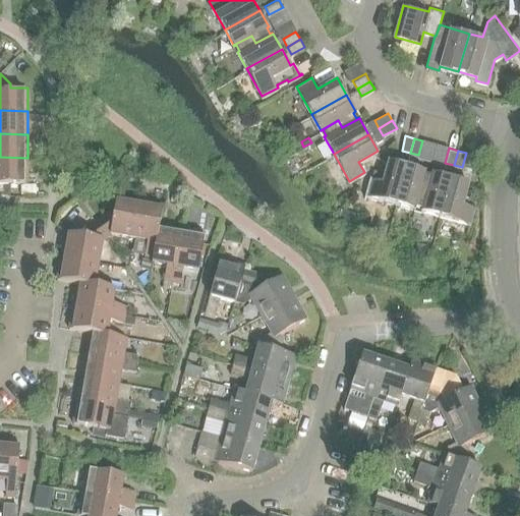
[(0,193),(11,193),(11,181),(27,181),(27,158),(0,157),(0,193)]
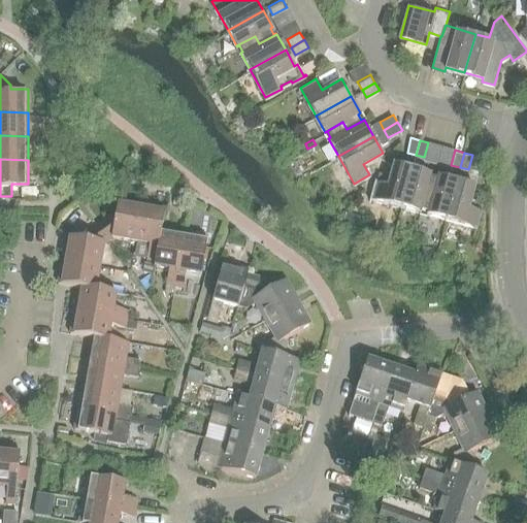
[(370,197),(401,205),(412,166),(393,161),(387,183),(385,182),(376,180),(375,178),(370,197)]
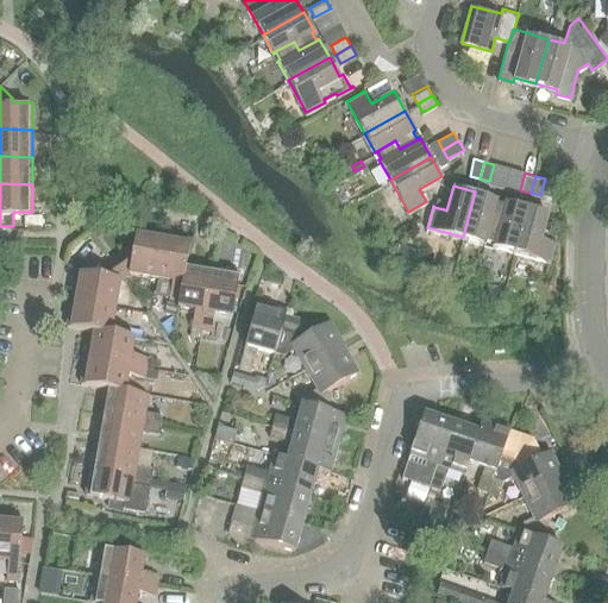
[(503,203),(499,201),(496,201),(497,198),(475,192),(463,237),(483,243),(490,220),(500,223),(506,200),(505,200),(503,203)]
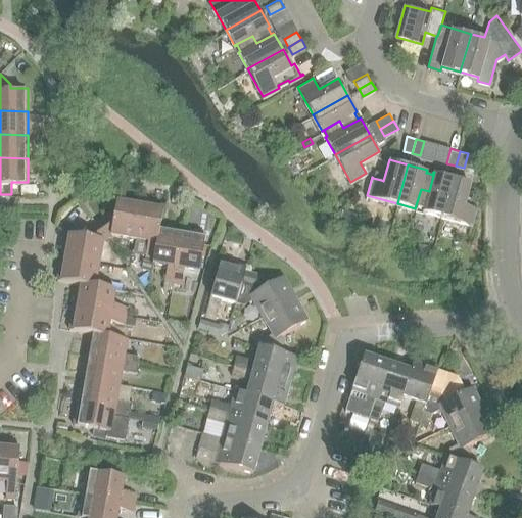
[(375,169),(373,178),(381,180),(384,171),(375,169)]
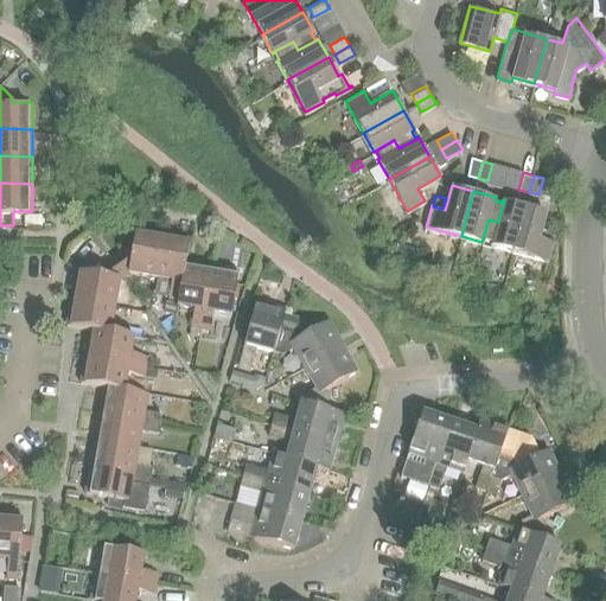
[(524,205),(504,199),(498,222),(489,219),(482,242),(483,242),(484,240),(491,242),(491,244),(512,250),(524,205)]
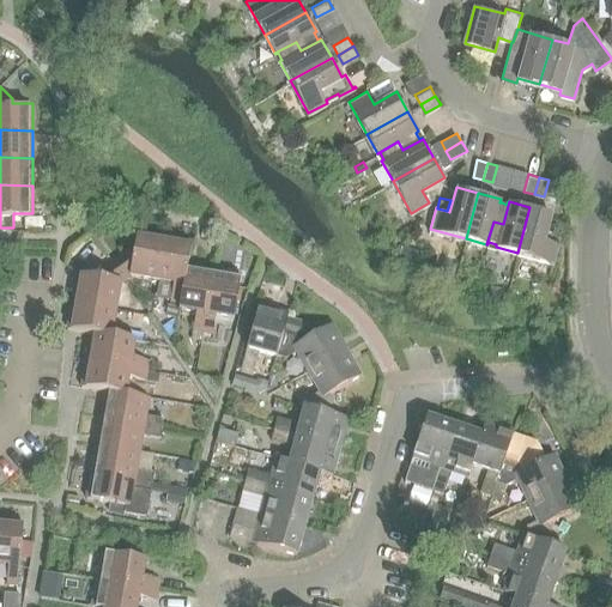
[(529,207),(517,253),(553,262),(559,242),(545,238),(552,213),(529,207)]
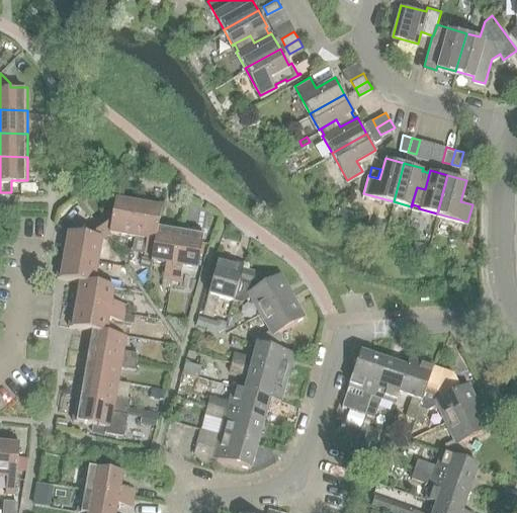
[(98,223),(106,233),(109,231),(112,231),(133,234),(139,197),(115,193),(112,210),(108,209),(96,219),(98,223)]
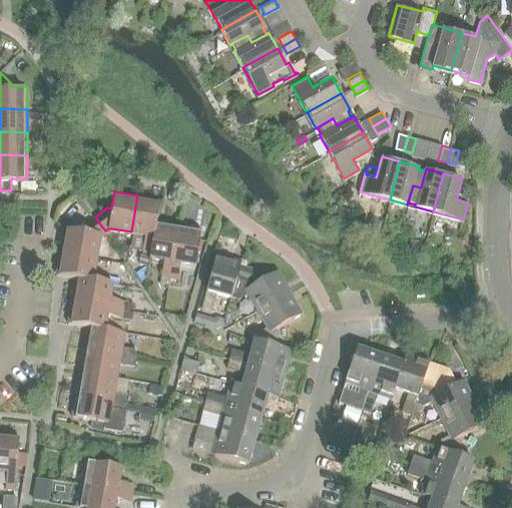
[(137,195),(131,231),(145,234),(142,249),(150,250),(151,250),(156,219),(157,219),(160,199),(137,195)]
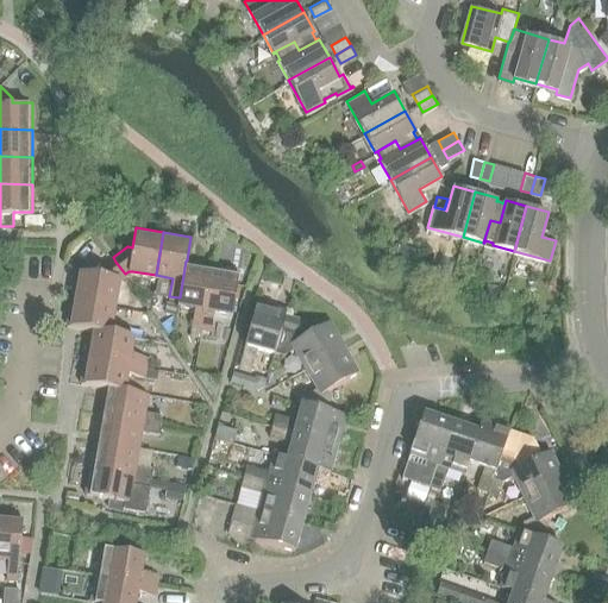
[(415,247),(400,242),(395,257),(411,262),(415,247)]
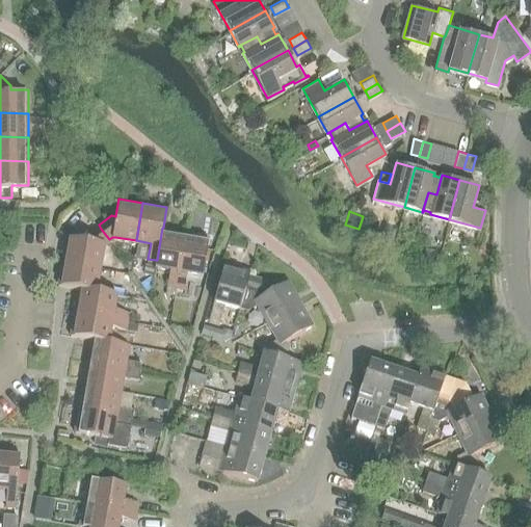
[(101,229),(99,225),(85,234),(84,238),(67,235),(62,259),(101,266),(105,242),(109,239),(101,229)]
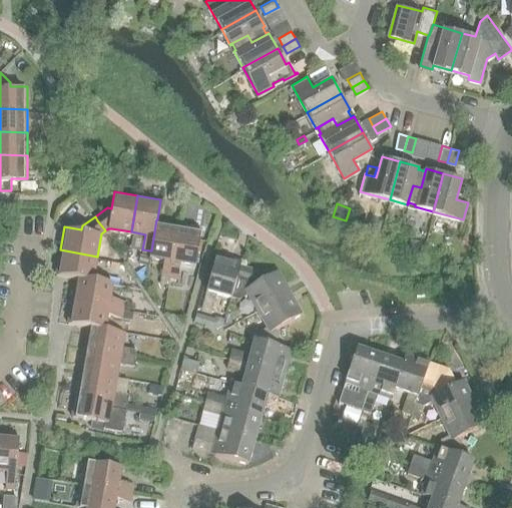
[(151,250),(150,250),(149,256),(164,259),(161,273),(170,275),(178,223),(157,219),(156,219),(151,250)]
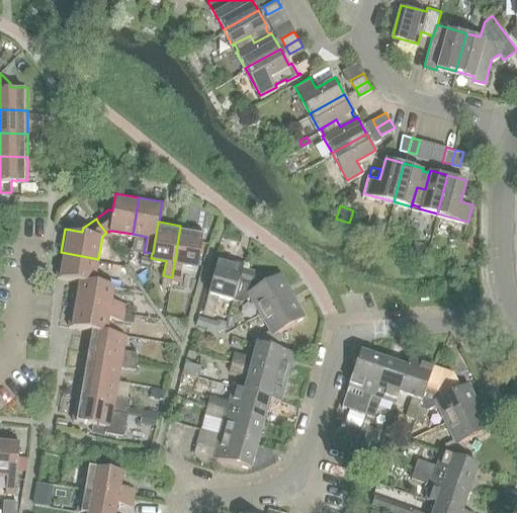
[(180,226),(172,277),(180,278),(183,263),(197,266),(203,230),(180,226)]
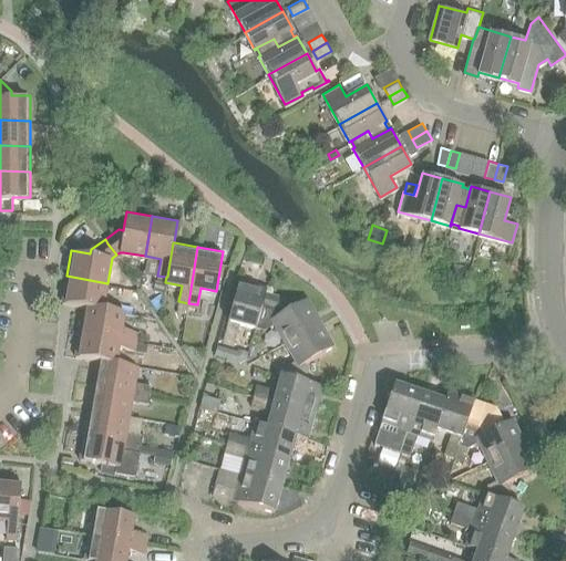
[(454,261),(453,270),(462,272),(464,263),(454,261)]
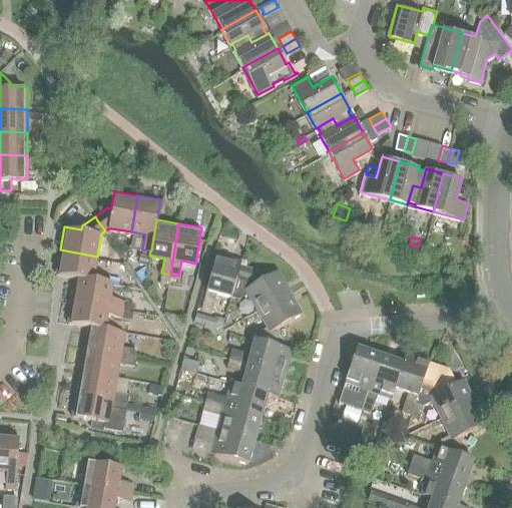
[(97,257),(60,249),(56,273),(76,277),(108,281),(109,273),(94,271),(97,257)]
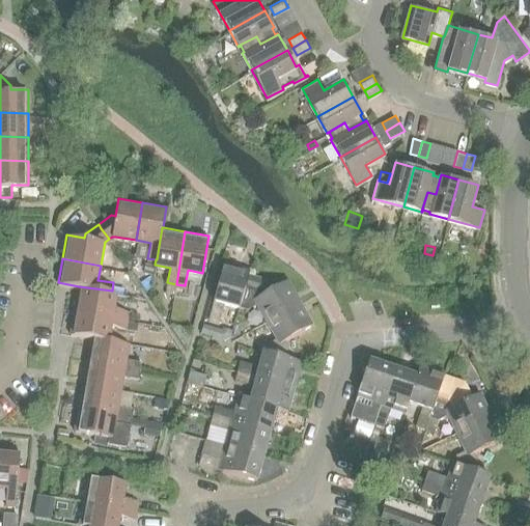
[(240,305),(245,284),(246,281),(249,271),(250,268),(224,261),(208,319),(219,321),(224,301),(240,305)]
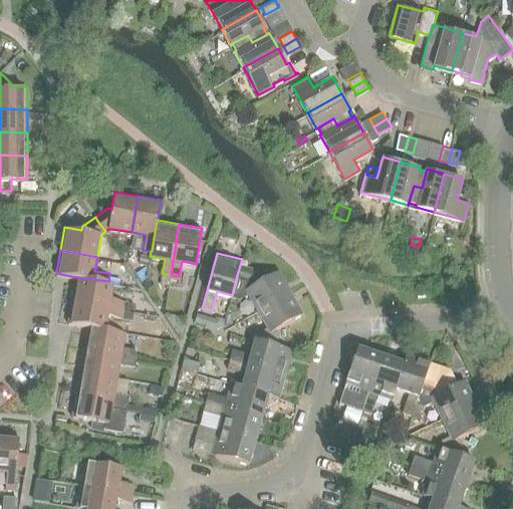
[(241,262),(238,272),(258,278),(261,268),(241,262)]
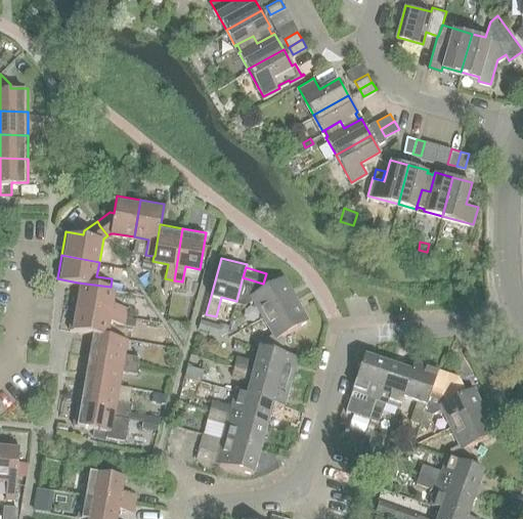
[(254,298),(263,315),(296,296),(284,274),(256,290),(253,284),(242,280),(236,301),(245,303),(254,298)]
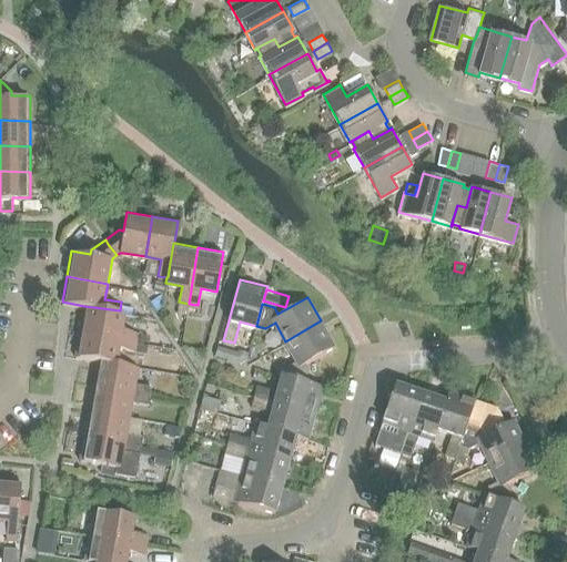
[(186,312),(189,304),(180,302),(179,309),(186,312)]
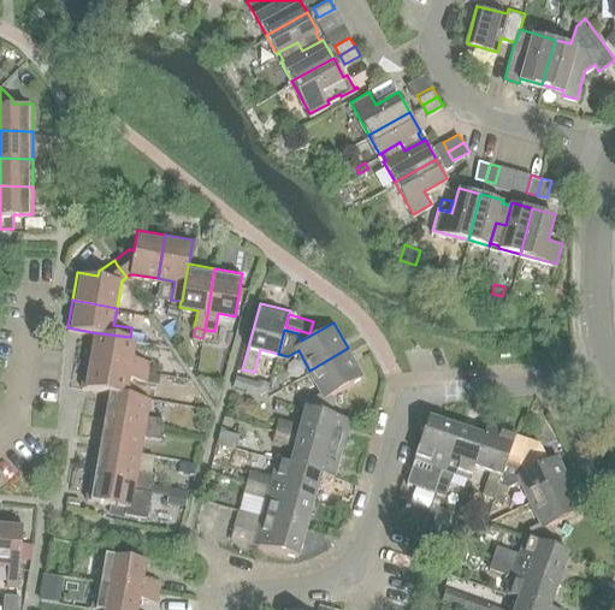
[(130,337),(92,332),(87,357),(148,368),(151,359),(132,355),(136,338),(130,337)]
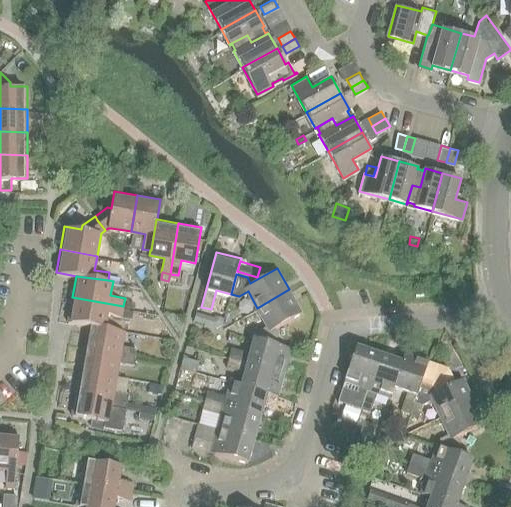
[(258,329),(255,337),(275,342),(278,332),(275,326),(301,311),(289,289),(257,308),(267,324),(258,329)]
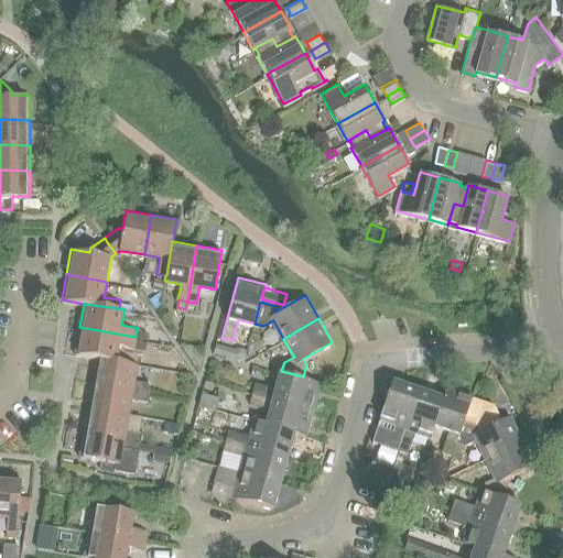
[(136,337),(79,327),(75,352),(97,357),(97,356),(116,359),(118,345),(134,347),(136,337)]
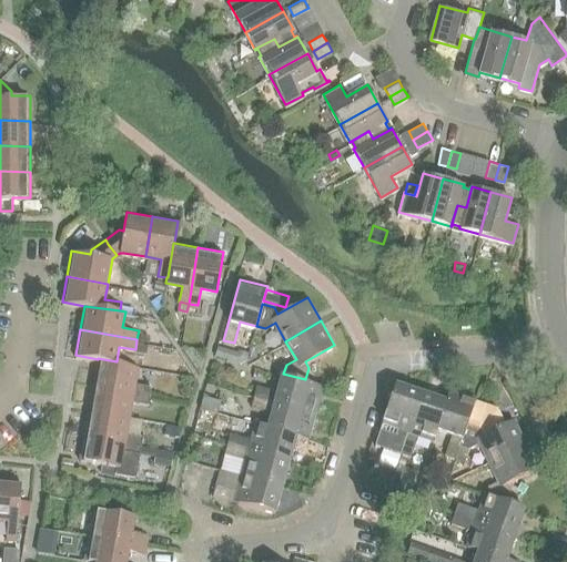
[(205,347),(182,344),(200,370),(205,347)]
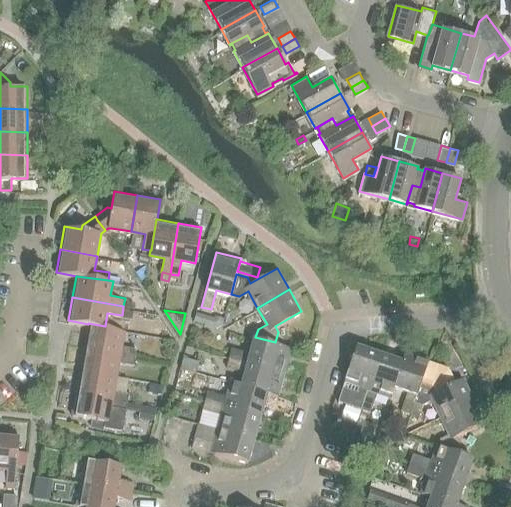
[(197,310),(195,319),(217,325),(222,322),(224,315),(216,313),(215,315),(197,310)]
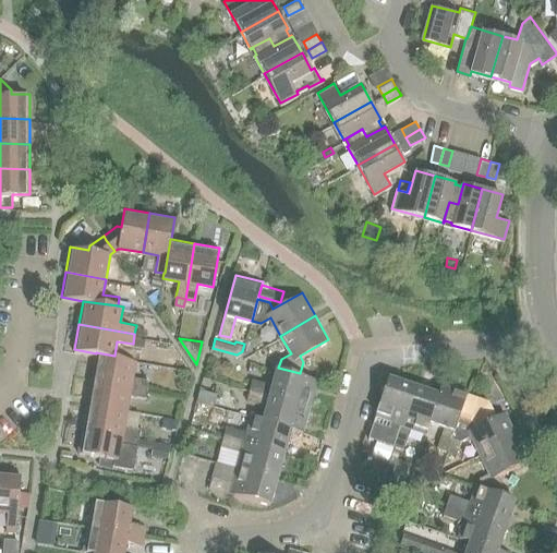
[(136,359),(114,356),(96,352),(96,353),(92,377),(147,387),(148,377),(133,375),(136,359)]
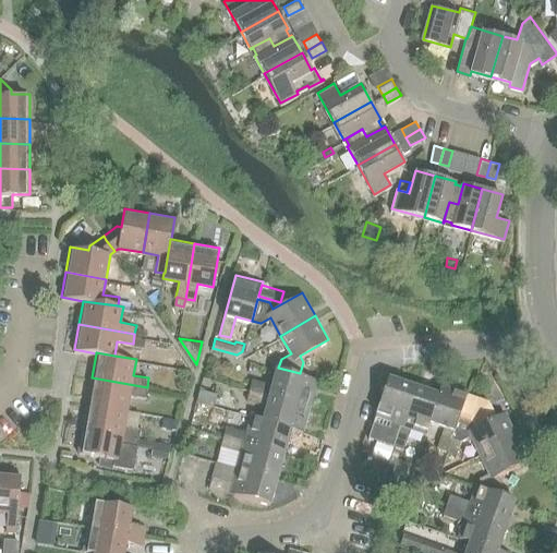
[(278,368),(275,380),(274,383),(253,377),(250,387),(310,404),(317,379),(300,373),(278,368)]
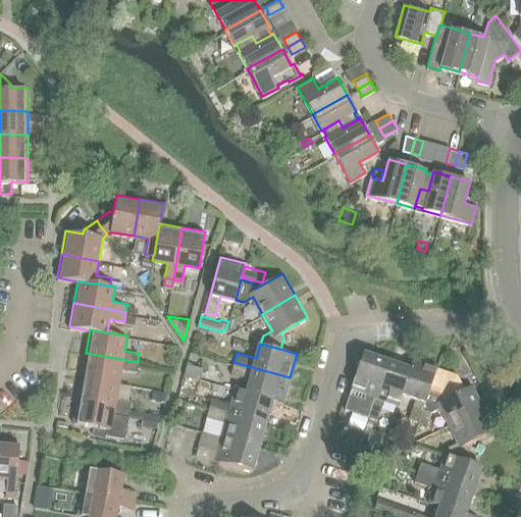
[(351,388),(352,388),(345,407),(368,415),(386,360),(363,352),(351,388)]
